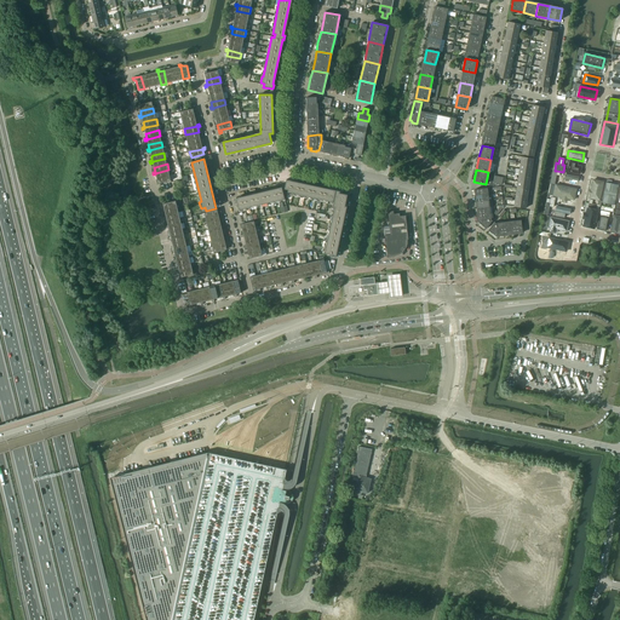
[(170,176),(158,178),(156,178),(159,187),(161,187),(160,184),(171,182),(170,176)]
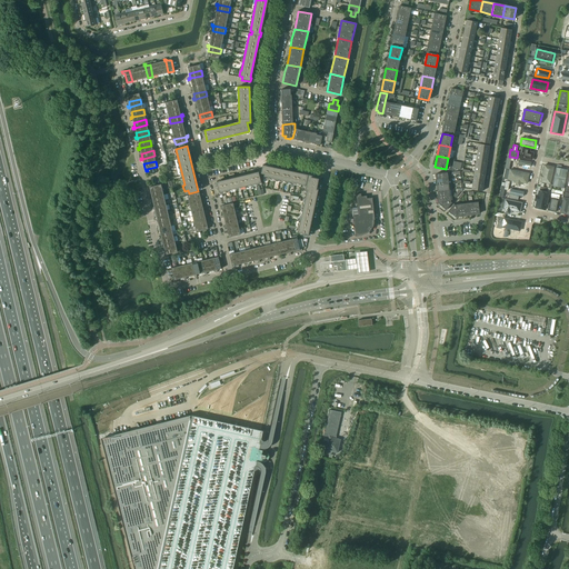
[(312,176),(273,167),(262,165),(261,173),(265,175),(263,178),(269,179),(269,178),(306,186),(305,190),(307,191),(298,232),(309,235),(318,189),(317,189),(319,179),(311,177),(312,176)]
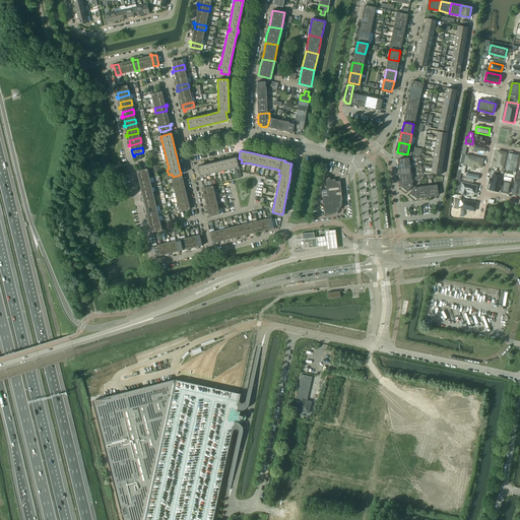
[(504,168),(507,153),(498,151),(495,167),(504,168)]
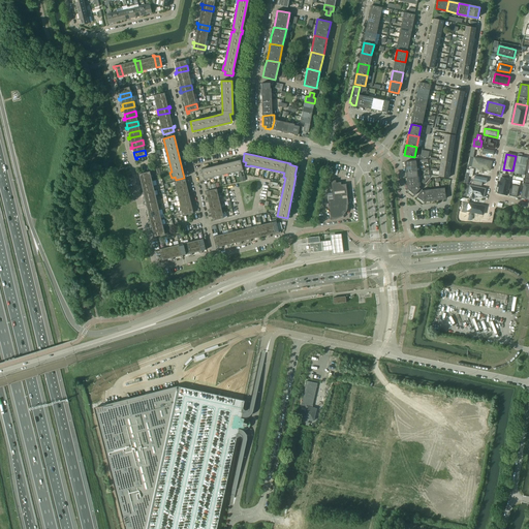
[(522,174),(525,158),(518,157),(515,173),(522,174)]
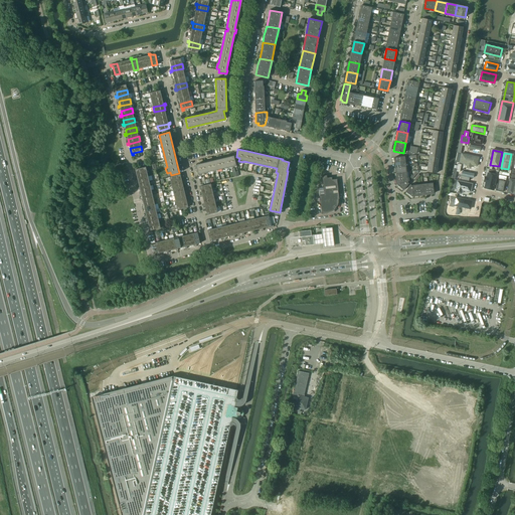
[(479,158),(462,154),(460,163),(477,167),(479,158)]
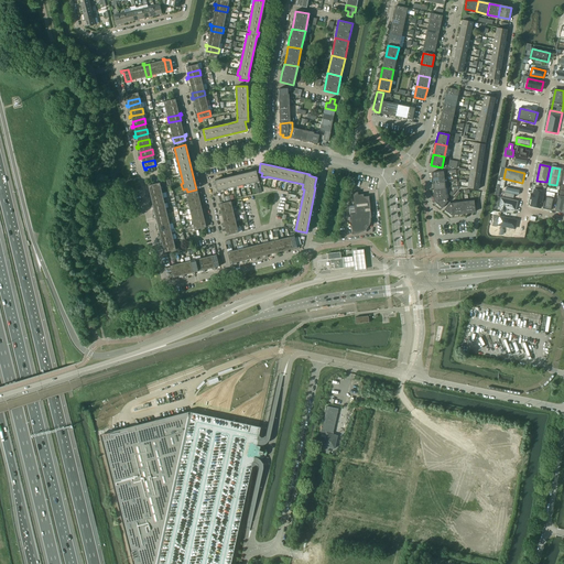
[(215,181),(215,182),(217,191),(259,181),(257,170),(215,181)]
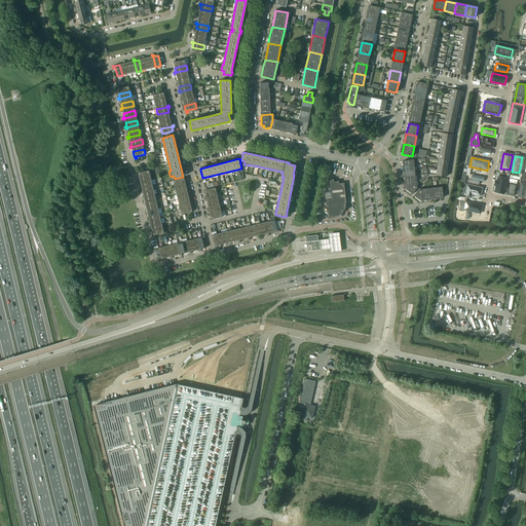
[(150,176),(140,178),(139,178),(140,182),(138,182),(139,184),(141,184),(140,183),(151,180),(150,176)]
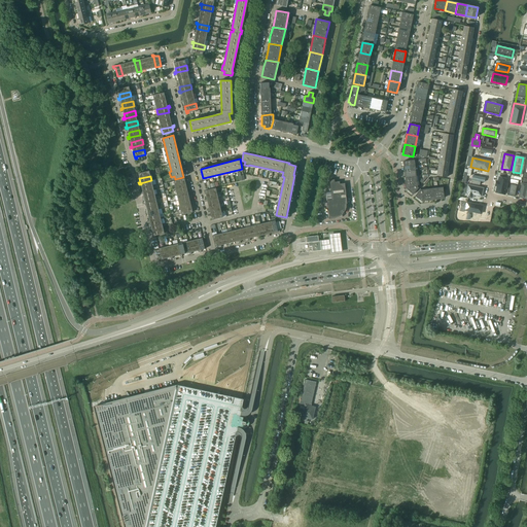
[(508,179),(499,177),(496,192),(505,195),(508,179)]
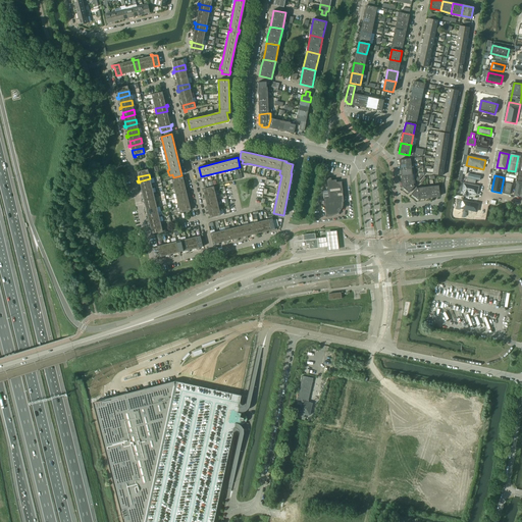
[(342,181),(336,181),(336,179),(331,180),(331,177),(326,178),(328,198),(323,198),(325,217),(332,216),(332,215),(335,215),(338,213),(341,211),(343,208),(343,205),(343,202),(344,202),(342,181)]
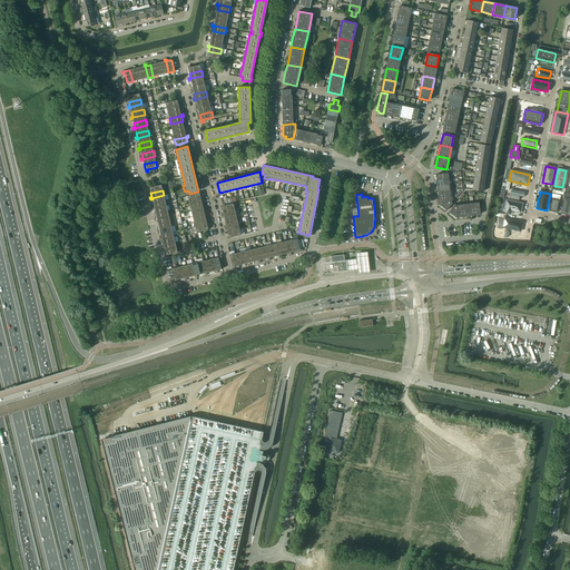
[(561,197),(553,195),(550,210),(558,213),(561,197)]
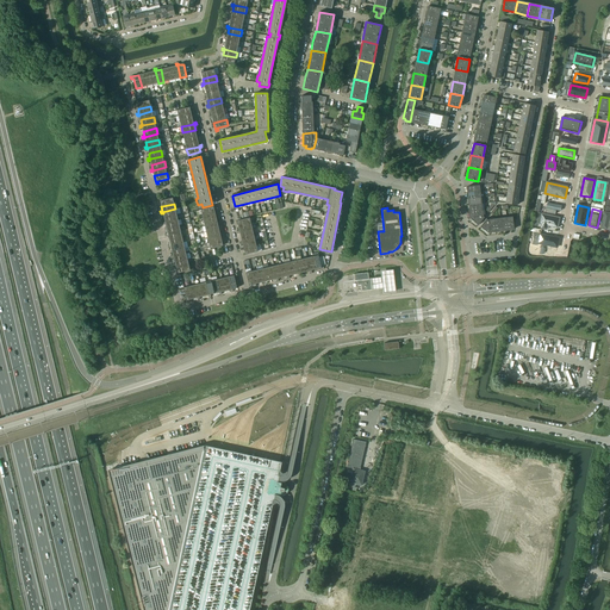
[(560,218),(542,215),(540,224),(558,228),(560,218)]
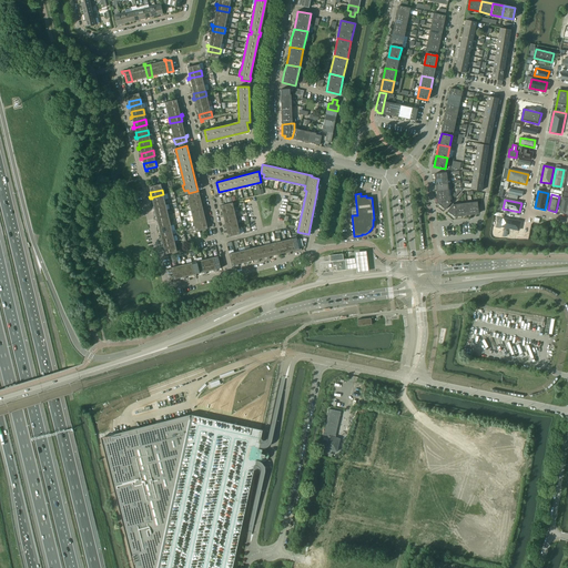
[(203,208),(191,211),(192,216),(204,213),(203,209),(205,209),(204,206),(202,206),(203,208)]
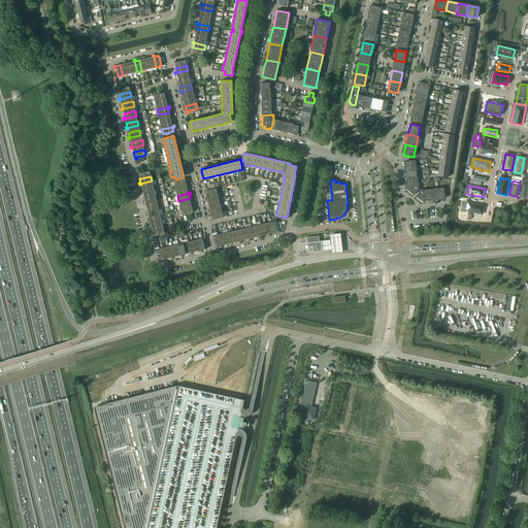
[(156,195),(145,198),(144,198),(145,202),(143,202),(143,204),(145,204),(145,203),(157,200),(156,195)]
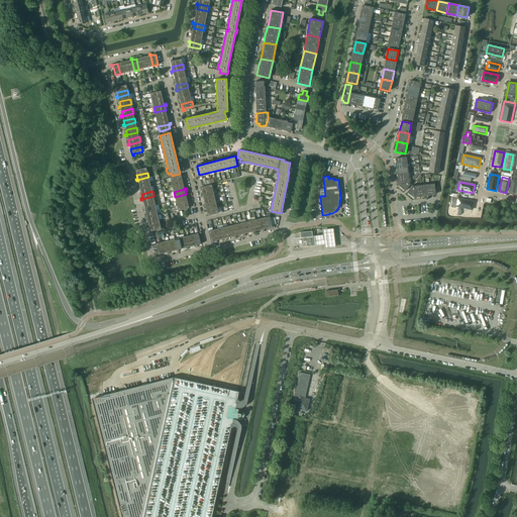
[(475,202),(457,198),(455,207),(473,210),(475,202)]
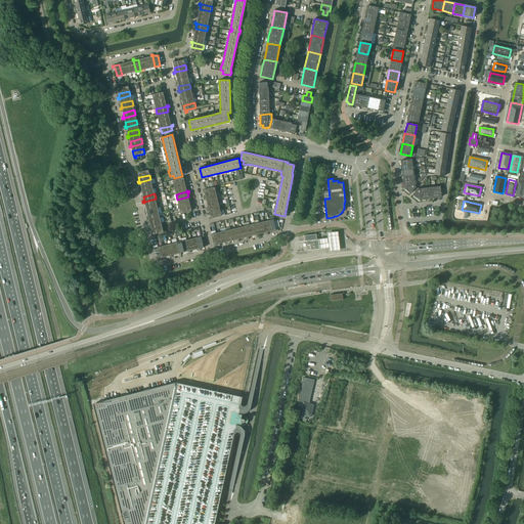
[(218,202),(207,204),(208,208),(206,209),(207,211),(209,210),(208,209),(219,206),(218,202)]
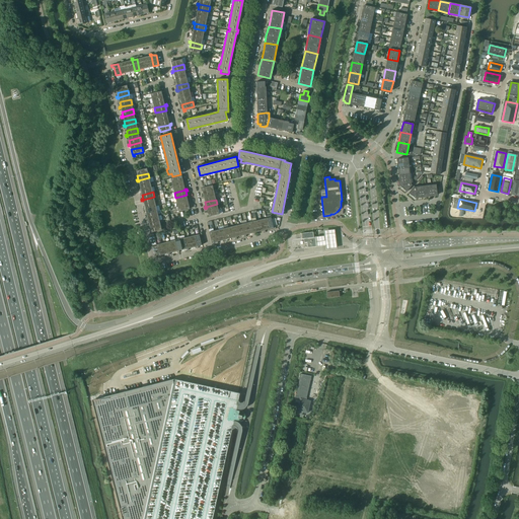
[(158,216),(158,213),(157,211),(146,214),(147,217),(145,218),(146,220),(148,219),(147,218),(158,216)]
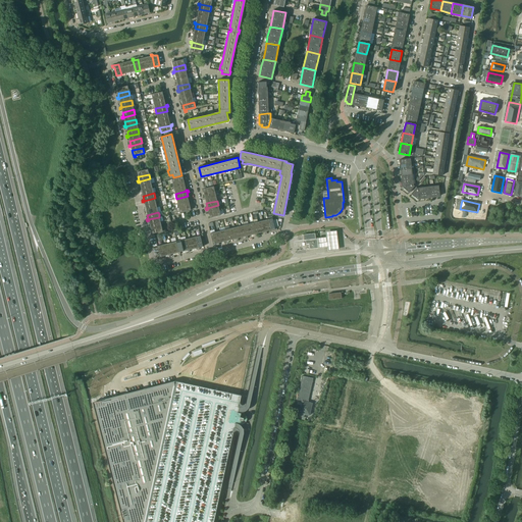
[(272,218),(267,219),(270,230),(277,228),(276,226),(274,227),(272,218)]
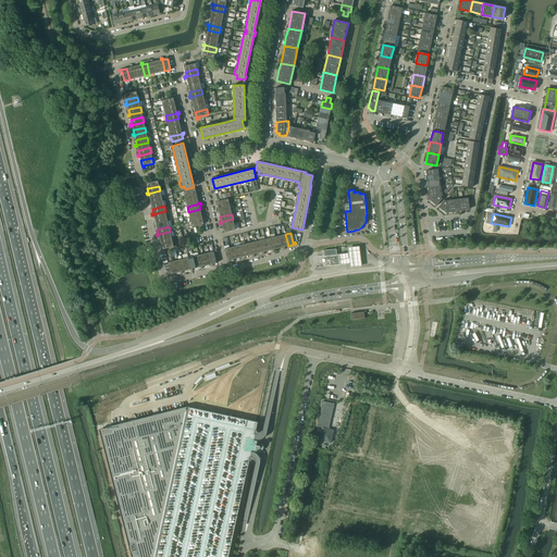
[(270,238),(265,239),(268,251),(272,250),(272,252),(274,251),(274,249),(273,249),(270,238)]
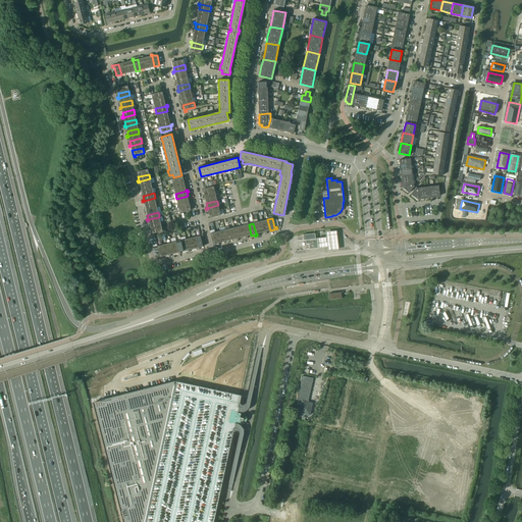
[(235,227),(229,228),(232,240),(236,239),(237,241),(239,241),(238,239),(237,239),(235,227)]
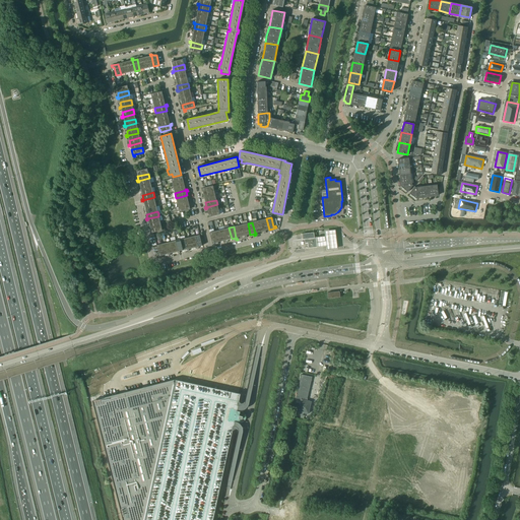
[(335,230),(324,231),(325,237),(316,238),(317,247),(326,246),(326,250),(337,249),(335,230)]
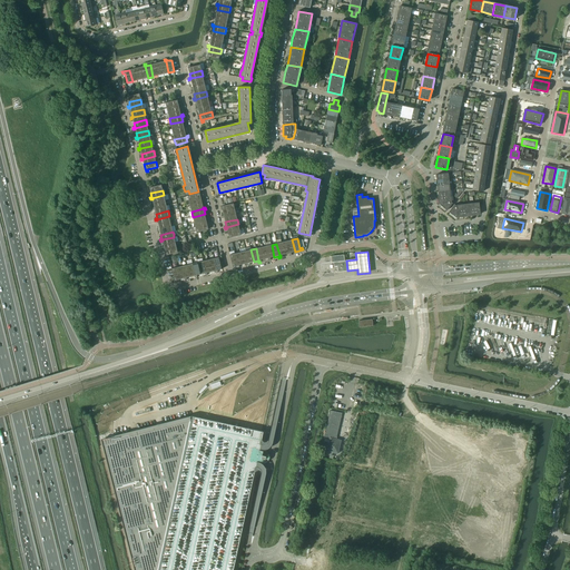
[(235,254),(229,255),(233,267),(237,266),(237,268),(239,267),(239,265),(238,265),(235,254)]
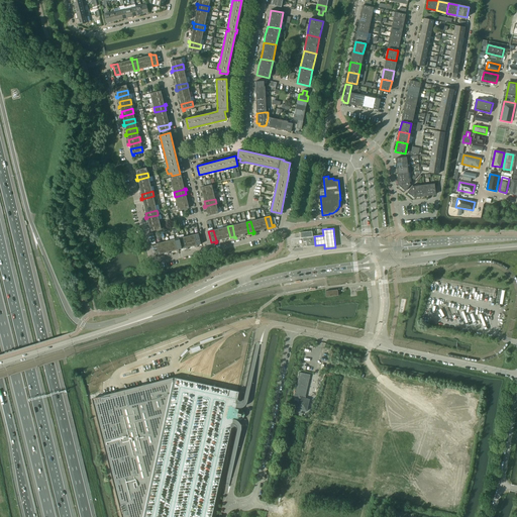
[(312,231),(300,232),(300,235),(301,238),(302,237),(303,241),(306,241),(307,246),(315,245),(314,236),(312,236),(312,233),(312,231)]
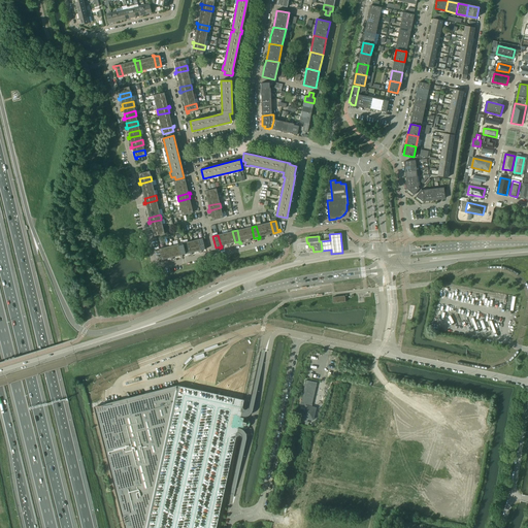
[(188,242),(184,243),(186,254),(190,254),(190,256),(192,255),(192,253),(191,253),(188,242)]
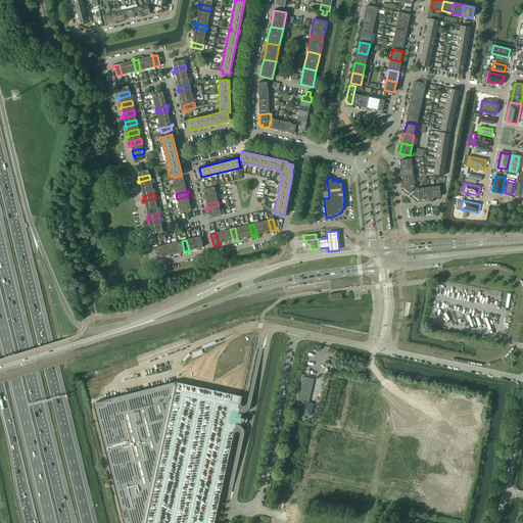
[(167,244),(162,245),(164,256),(169,255),(170,257),(172,256),(171,255),(170,255),(167,244)]
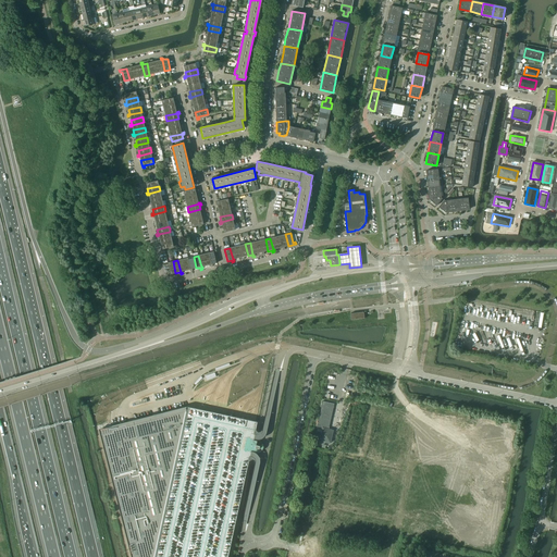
[(334,404),(322,401),(317,429),(322,430),(320,441),(330,443),(333,430),(329,429),(334,404)]
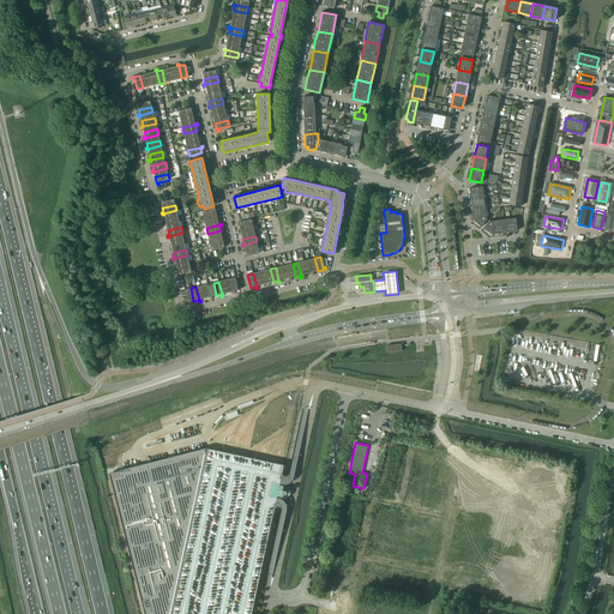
[(251,613),(256,594),(275,509),(276,504),(277,497),(278,498),(283,498),(284,498),(286,498),(287,498),(288,497),(289,497),(289,495),(290,494),(290,493),(290,492),(290,491),(290,489),(289,488),(288,487),(287,487),(286,486),(284,486),(283,486),(282,486),(280,485),(281,479),(282,474),(284,464),(281,464),(276,463),(271,462),(265,461),(262,459),(256,458),(250,457),(246,457),(241,456),(238,455),(233,453),(229,452),(224,452),(220,451),(215,450),(211,449),(206,447),(125,469),(114,471),(109,473),(145,613),(251,613)]
